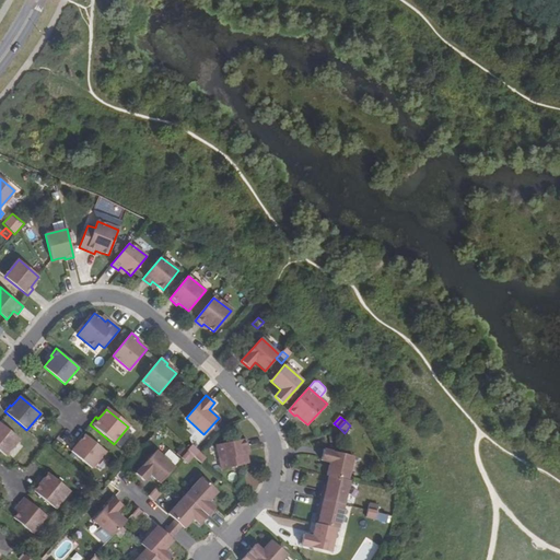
[(0,453),(4,457),(19,441),(0,424),(0,453)]
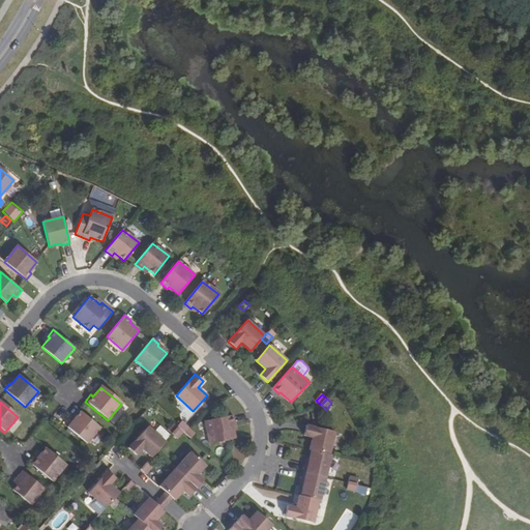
[(87,443),(99,428),(79,410),(72,416),(75,418),(67,428),(87,443)]
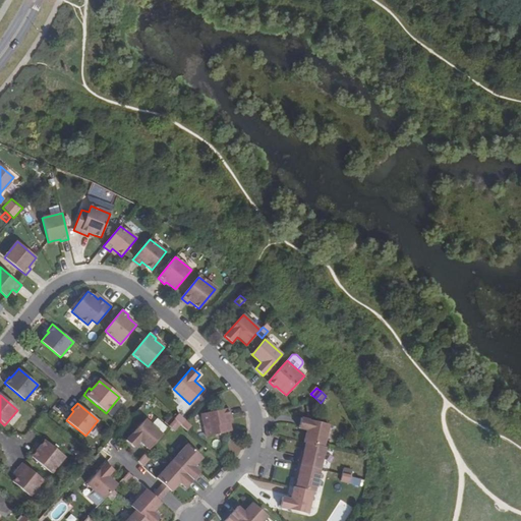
[(201,414),(206,437),(232,431),(230,422),(228,416),(230,416),(229,408),(217,411),(201,414)]
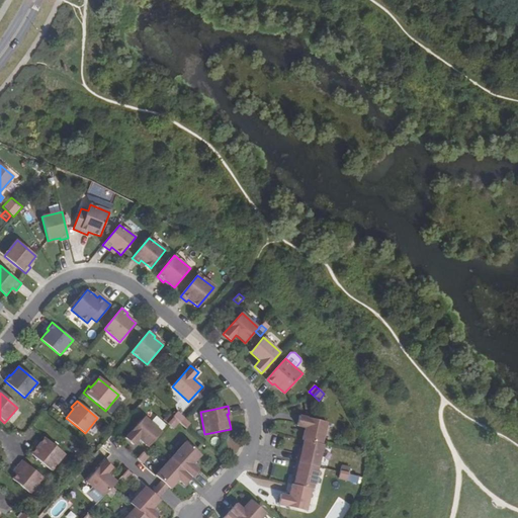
[(180,423),(184,418),(177,412),(173,417),(174,418),(179,422),(180,423)]
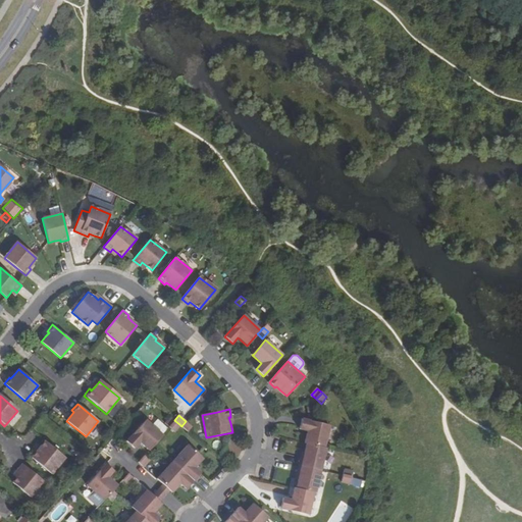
[(308,431),(305,444),(307,444),(324,449),(329,425),(302,419),(299,429),(308,431)]
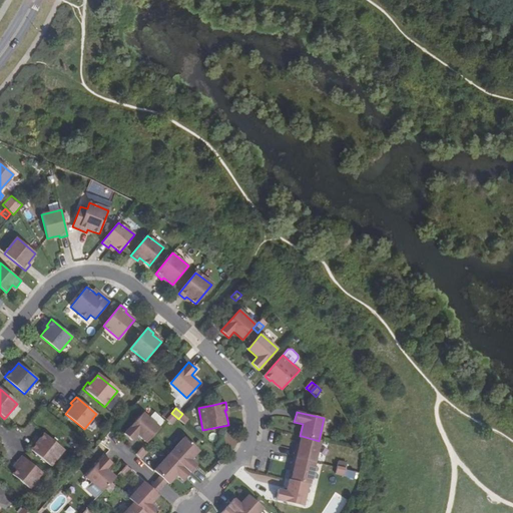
[(124,434),(131,441),(137,435),(146,443),(159,428),(142,413),(124,434)]
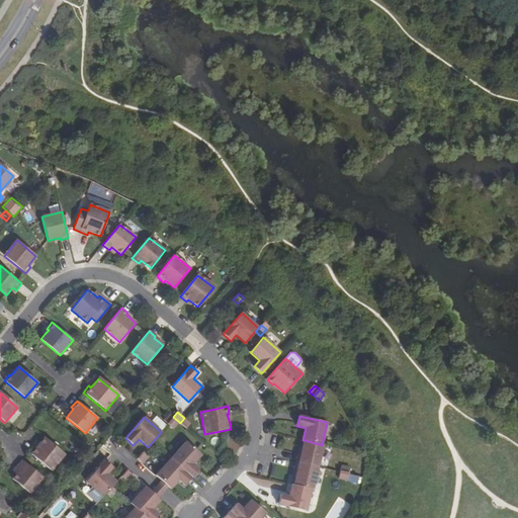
[(179,422),(174,418),(168,424),(173,428),(179,422)]
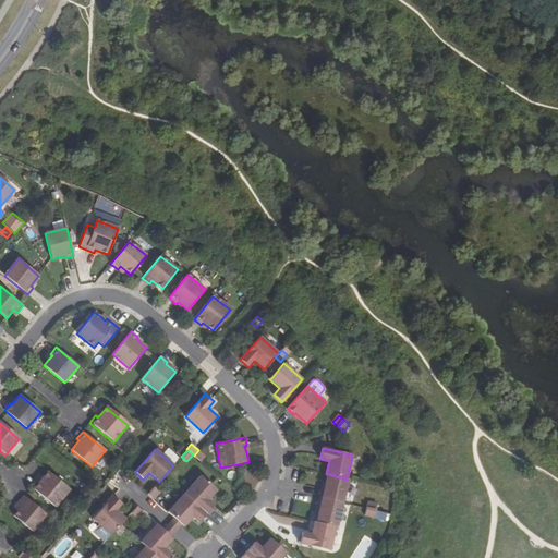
[(201,461),(205,457),(198,450),(194,456),(201,461)]
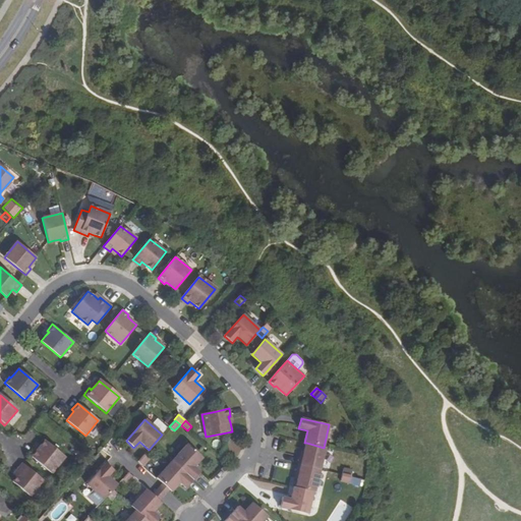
[(30,455),(52,474),(65,457),(45,441),(41,445),(37,450),(35,449),(30,455)]
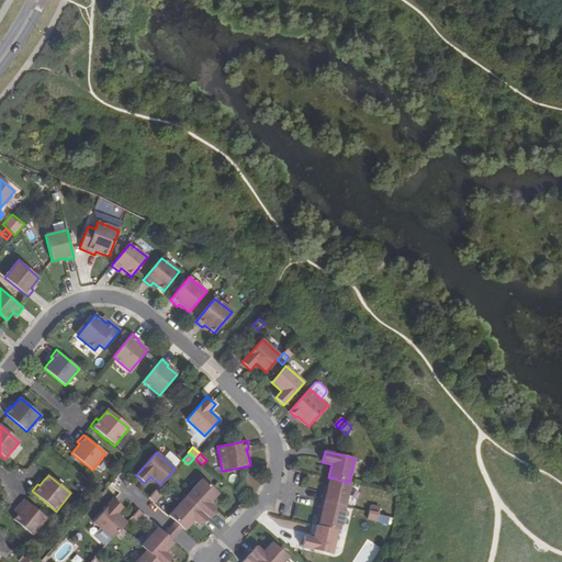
[(322,502),(345,507),(351,483),(349,483),(330,478),(328,487),(326,493),(324,493),(322,502)]
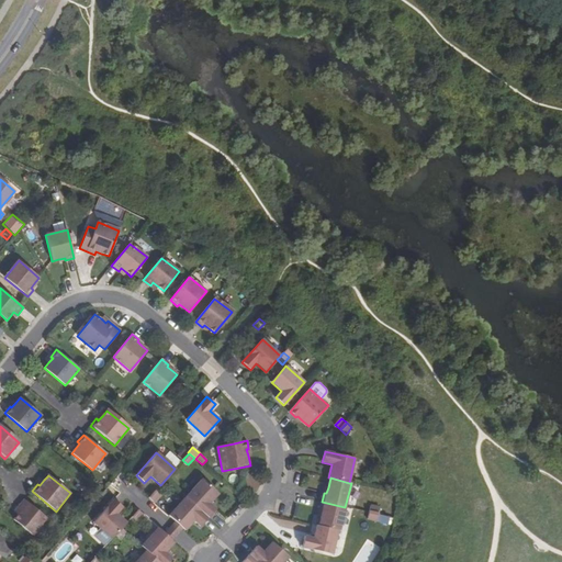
[(208,518),(215,509),(209,504),(217,494),(202,479),(184,497),(208,518)]
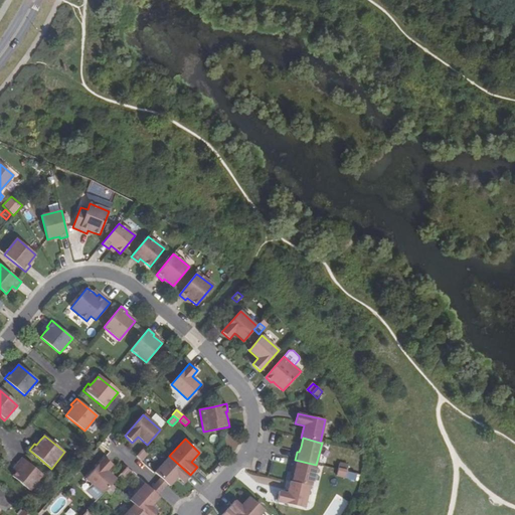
[(147,454),(142,450),(136,456),(141,461),(147,454)]
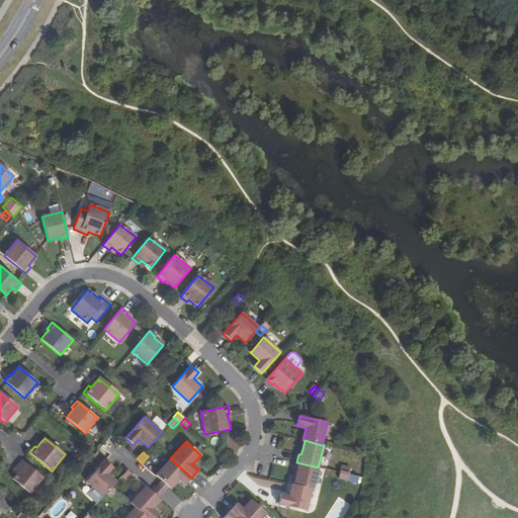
[(191,478),(170,458),(155,476),(169,488),(170,489),(178,480),(184,486),(191,478)]
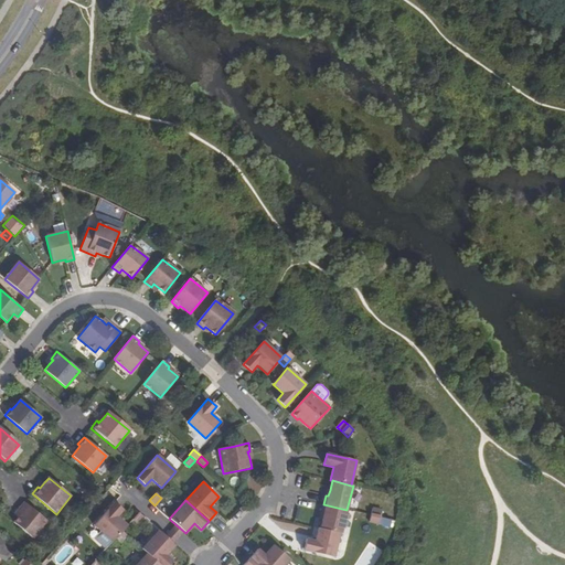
[(13,522),(33,539),(46,521),(24,502),(19,510),(22,512),(18,518),(13,522)]
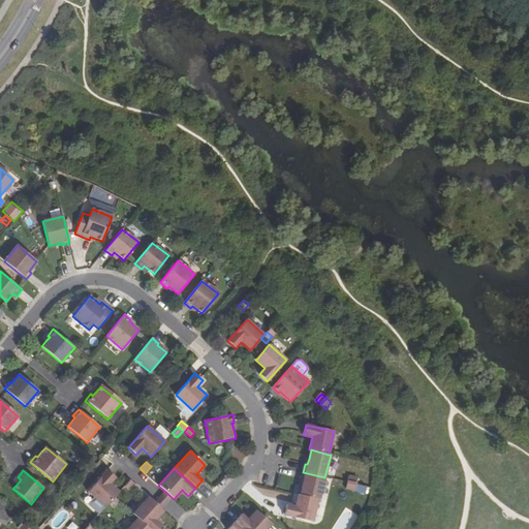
[(106,471),(87,492),(104,507),(107,504),(117,494),(118,493),(109,485),(115,477),(106,471)]
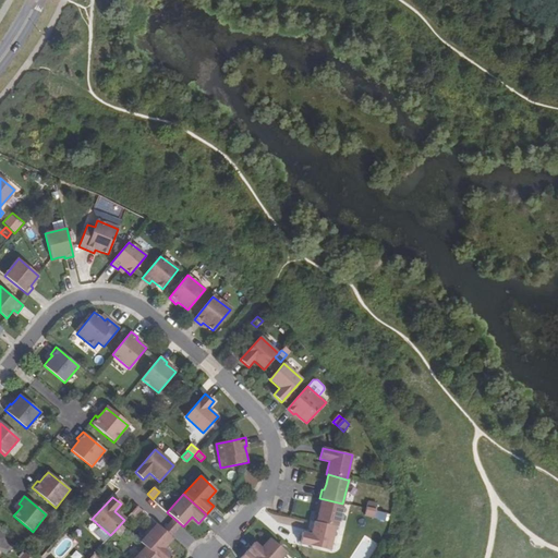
[(336,526),(337,528),(342,504),(319,498),(317,507),(320,507),(318,513),(316,522),(336,526)]
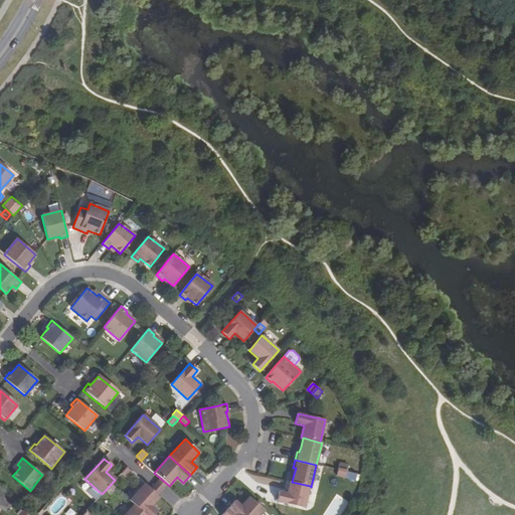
[(347,472),(348,466),(339,464),(338,470),(347,472)]
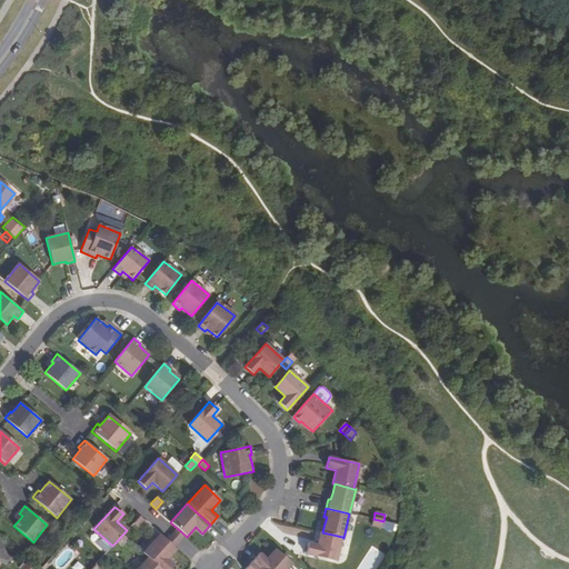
[(145,521),(139,517),(132,523),(138,528),(145,521)]
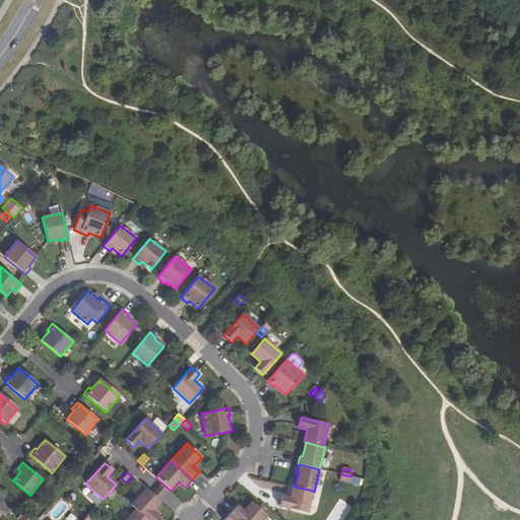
[(348,482),(350,476),(341,474),(340,480),(348,482)]
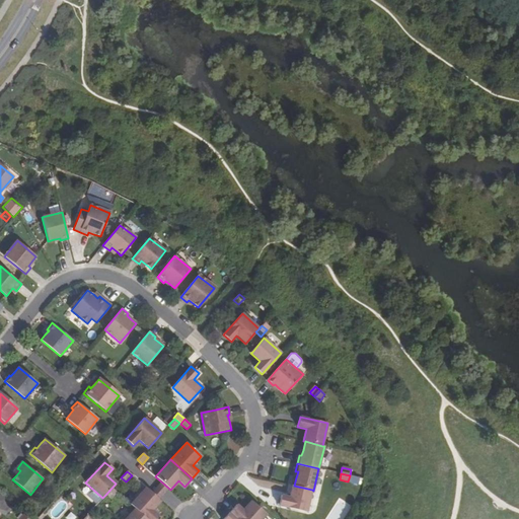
[(279,505),(306,512),(312,490),(294,486),(292,486),(290,497),(281,495),(279,505)]
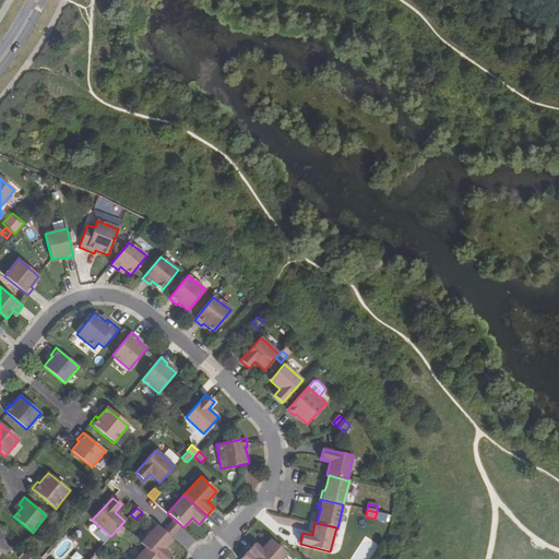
[(126,531),(120,525),(114,533),(119,537),(126,531)]
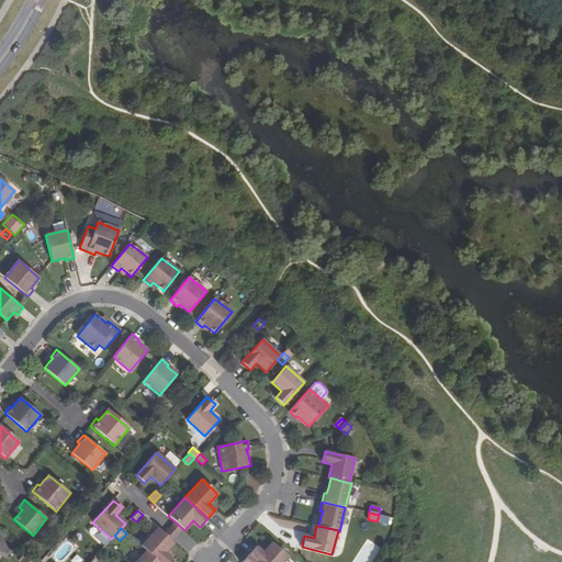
[(165,552),(173,542),(157,528),(141,547),(146,551),(147,552),(158,561),(168,561),(171,559),(165,552)]
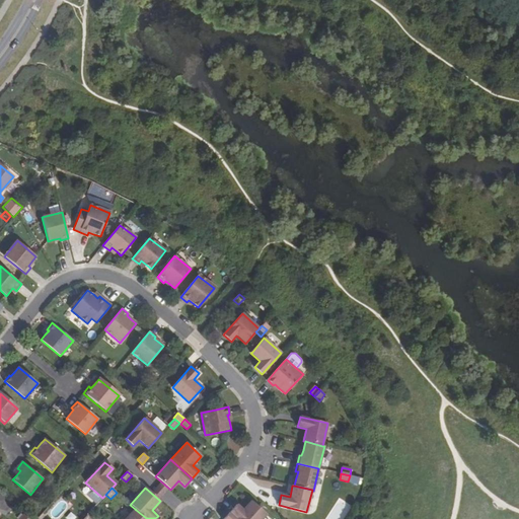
[(338,498),(326,518),(343,518),(351,505),(338,498)]
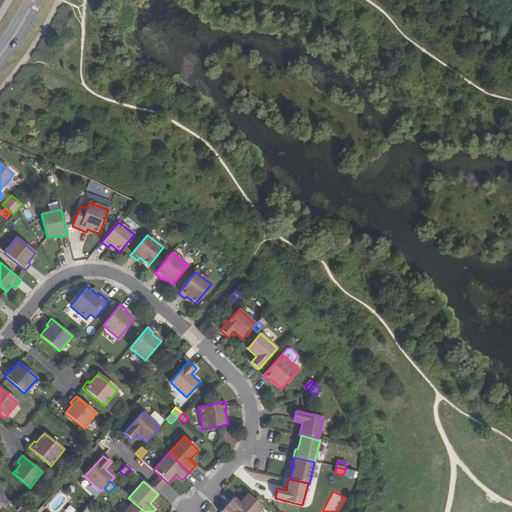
[(227,505),(233,511),(258,511),(262,507),(249,496),(248,494),(240,503),(233,498),(227,505)]
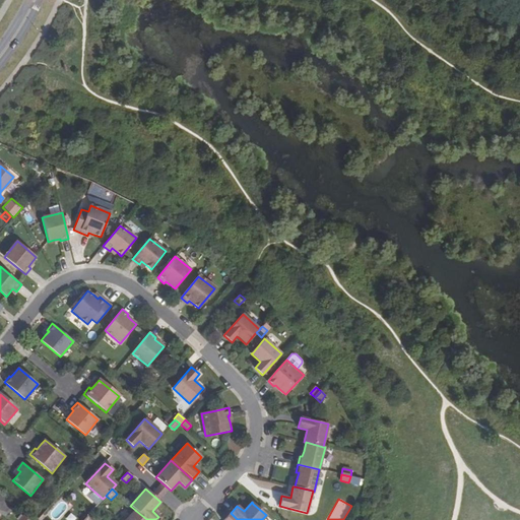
[(146,519),(136,511),(135,510),(125,519),(146,519)]
